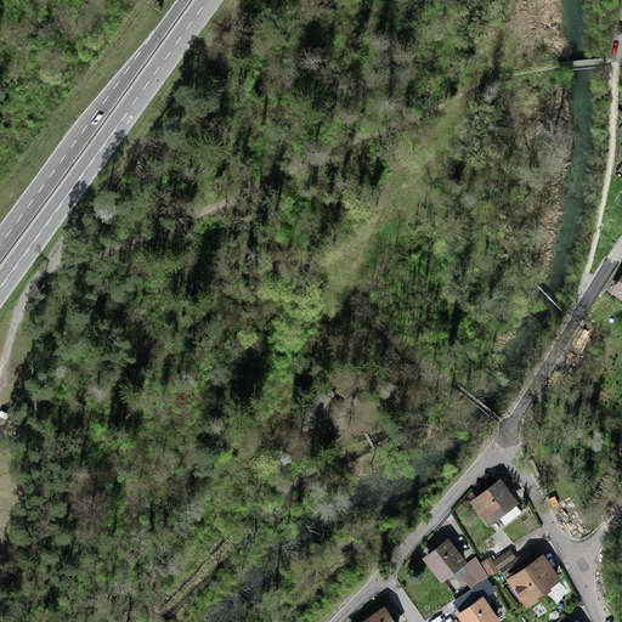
[(379,399),(366,389),(360,399),(373,408),(379,399)]
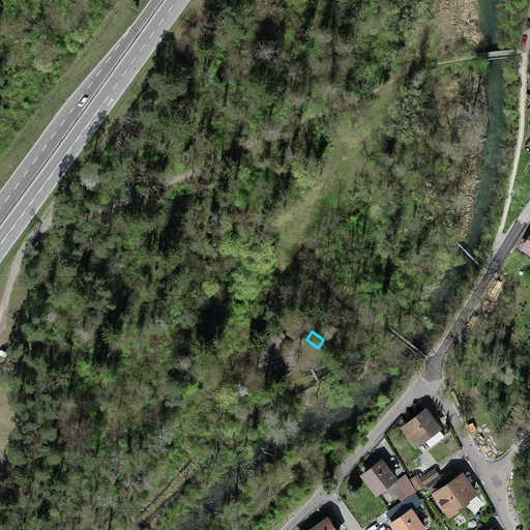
[(425,411),(404,427),(416,443),(423,438),(430,446),(444,436),(425,411)]
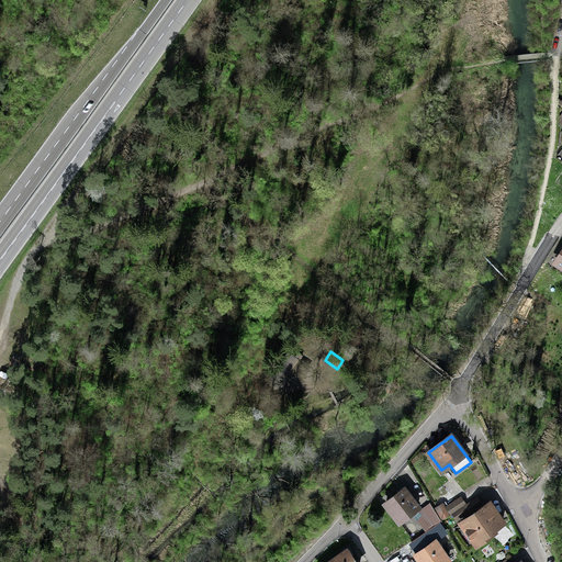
[(398,521),(418,507),(405,489),(385,503),(398,521)]
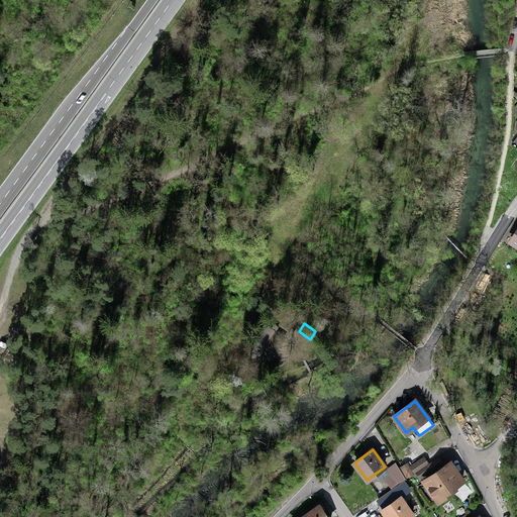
[(401,467),(408,478),(427,464),(423,457),(409,466),(407,462),(401,467)]
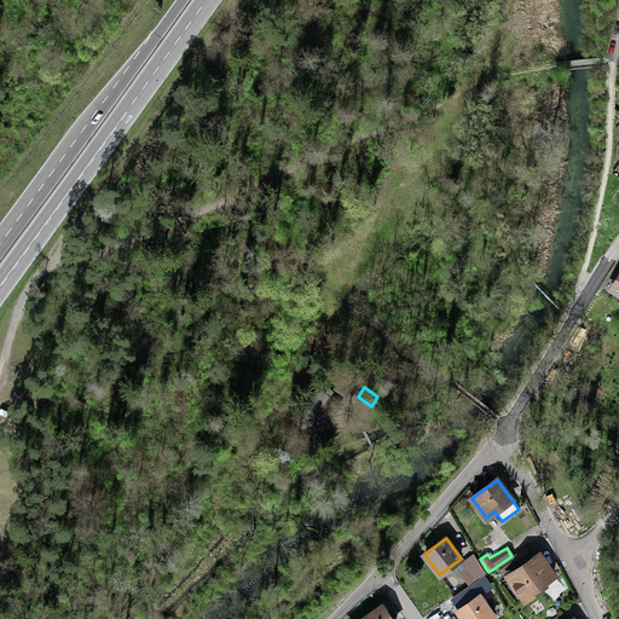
[(474,553),(463,561),(476,579),(486,573),(474,553)]
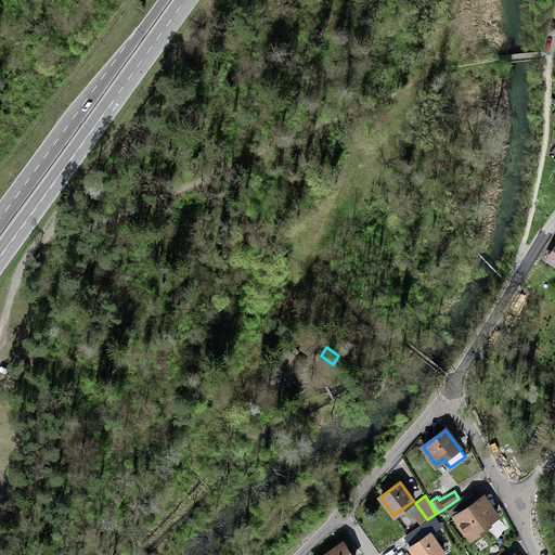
[(483,498),(455,516),(470,537),(488,525),(486,523),(497,516),(483,498)]
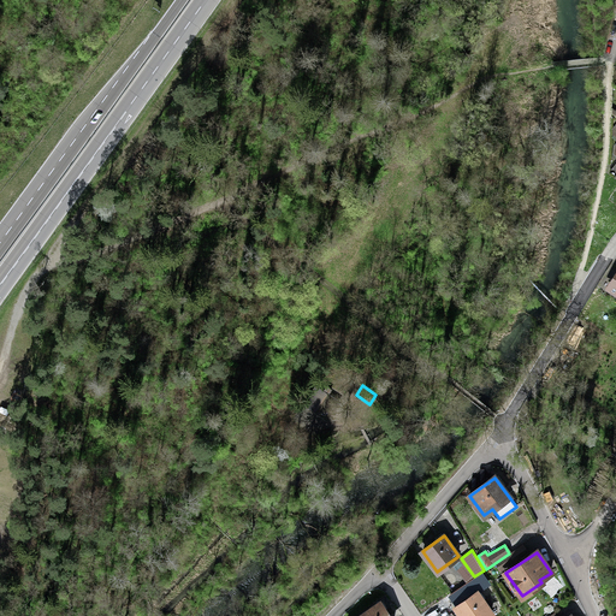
[(515,561),(509,554),(486,569),(484,570),(485,574),(492,572),(493,575),(501,572),(499,569),(515,561)]
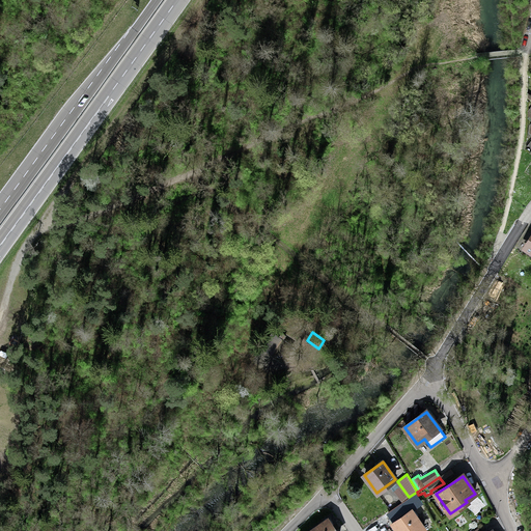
[(411,497),(398,505),(402,511),(415,503),(411,497)]
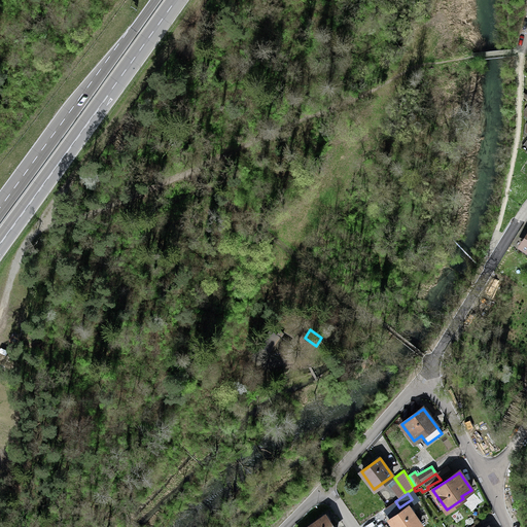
[(409,507),(390,520),(394,526),(416,526),(420,525),(409,507)]
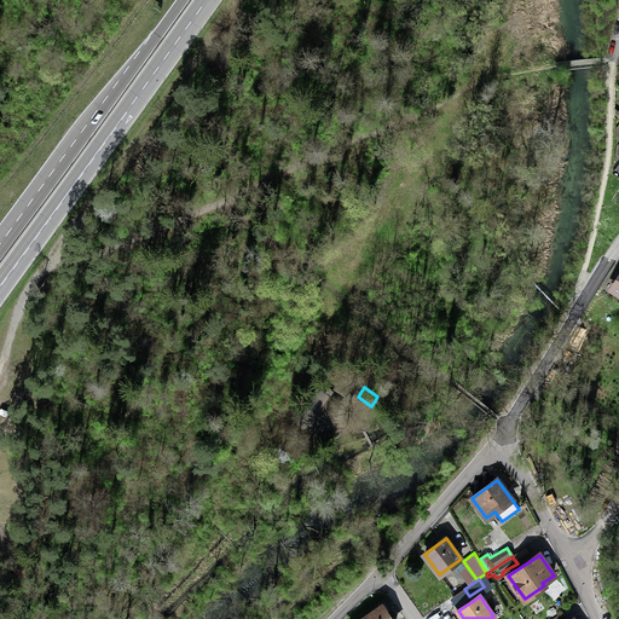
[(391,618),(382,606),(362,618),(391,618)]
